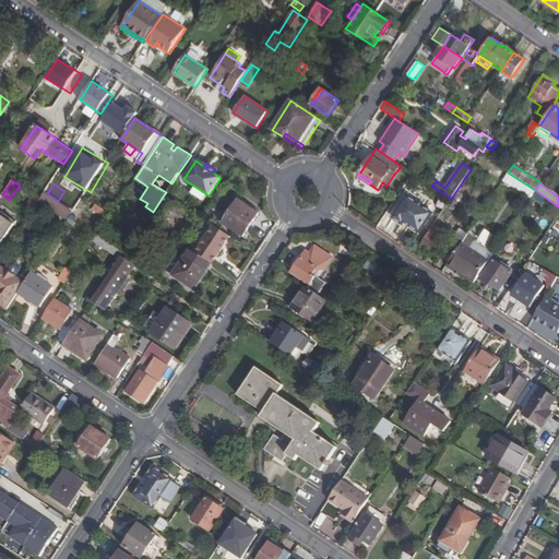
[(214,216),(218,219),(236,194),(247,202),(249,199),(233,189),(214,216)]
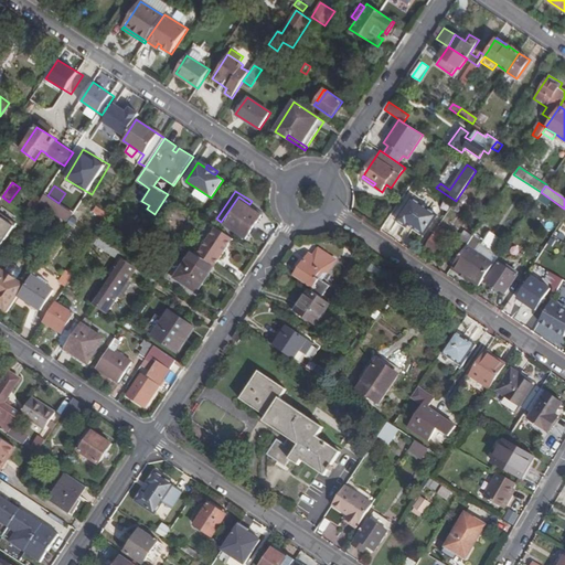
[(72,198),(65,193),(59,203),(65,208),(72,198)]
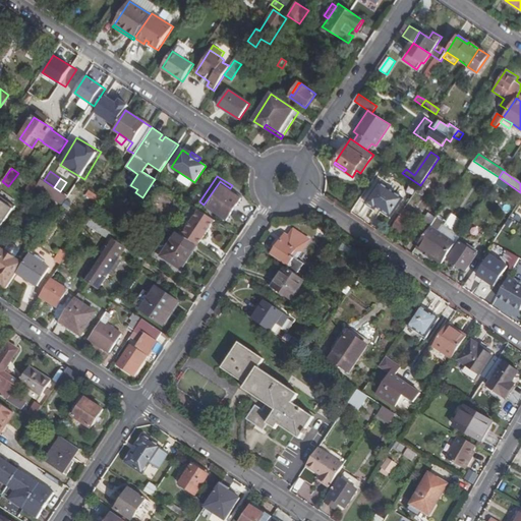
[(39,183),(33,179),(22,195),(29,198),(37,187),(39,183)]
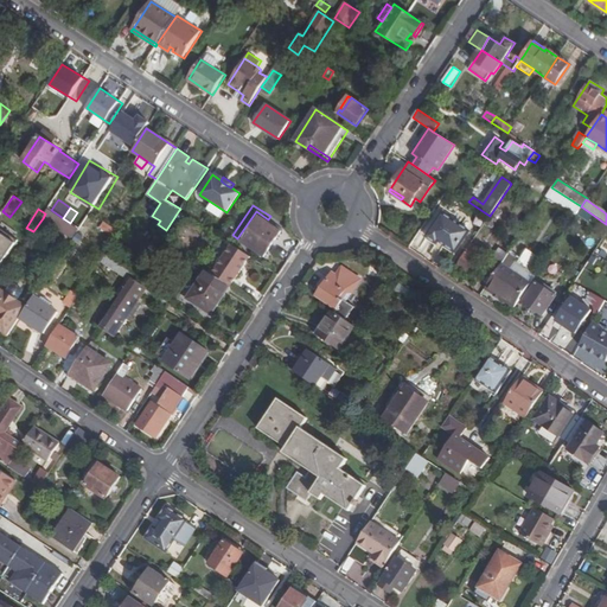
[(51,210),(49,209),(45,213),(43,218),(65,234),(72,224),(70,223),(63,218),(51,210)]
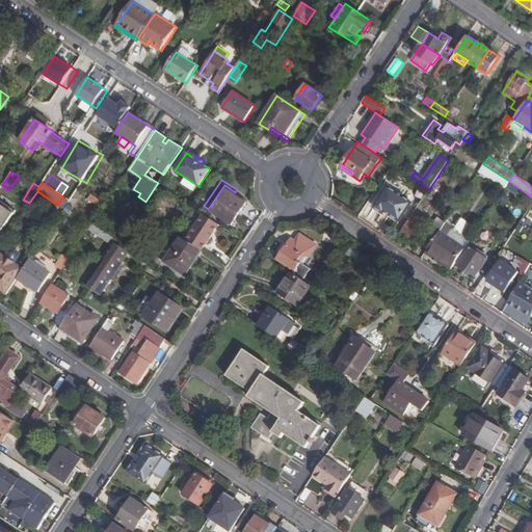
[(77,189),(70,184),(68,186),(61,195),(63,196),(70,201),(77,189)]
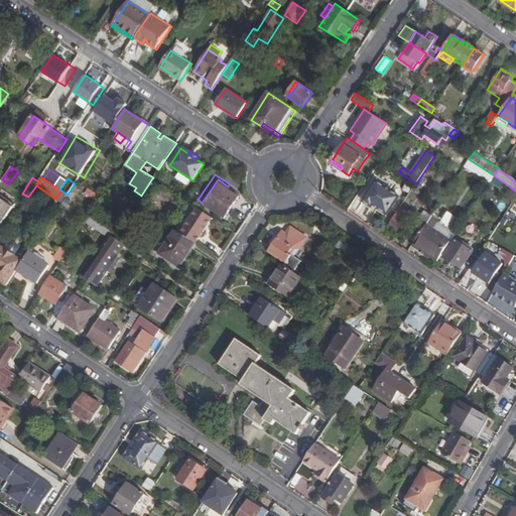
[(228,186),(218,179),(202,203),(224,218),(240,195),(228,186)]
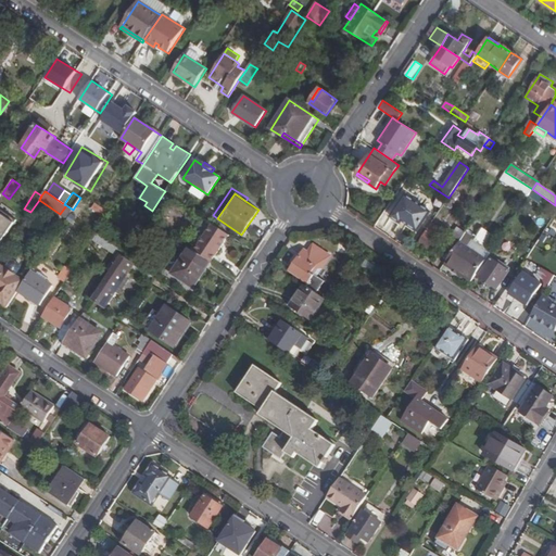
[(430,212),(405,196),(391,216),(401,223),(402,220),(418,231),(430,212)]
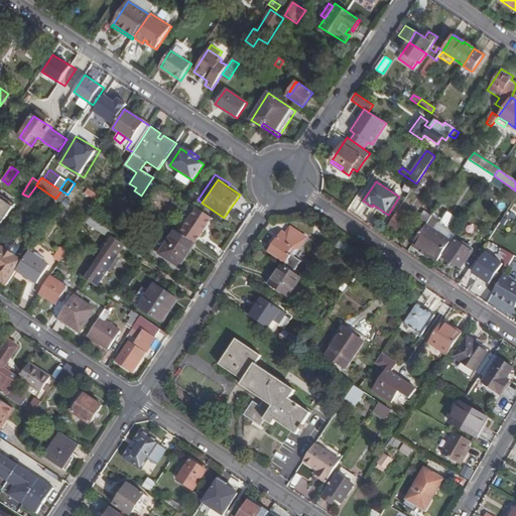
[(103,198),(89,188),(85,194),(99,204),(103,198)]
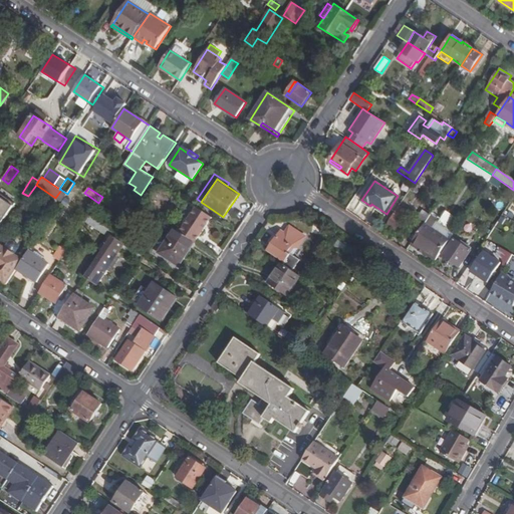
[(67,194),(61,190),(55,198),(61,202),(67,194)]
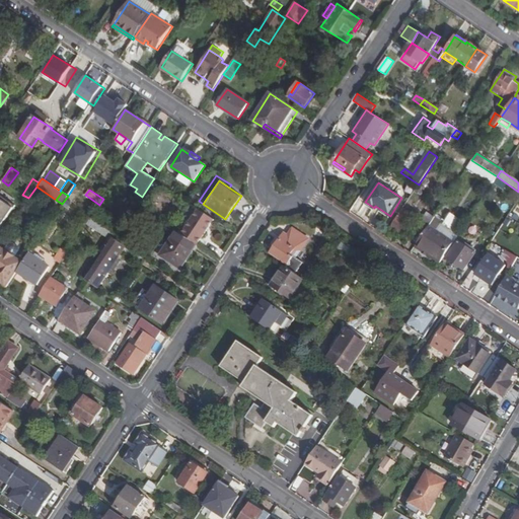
[(0,194),(0,227),(15,205),(0,194)]
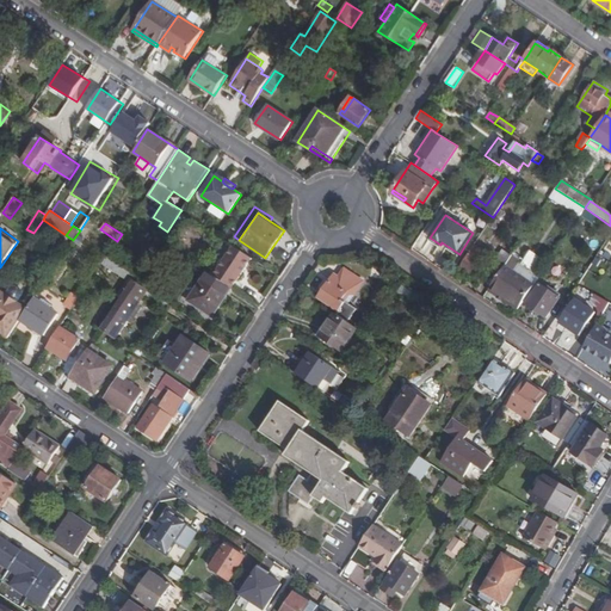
[(475,245),(460,267),(470,275),(485,252),(475,245)]
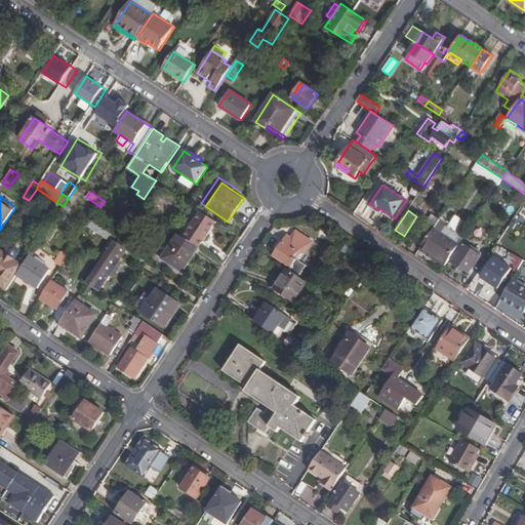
[(216,223),(201,211),(184,237),(200,248),(216,223)]
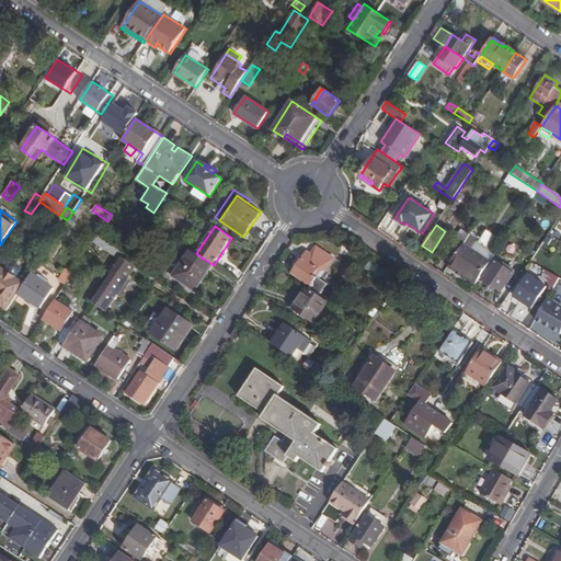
[(125,245),(102,230),(94,241),(117,256),(125,245)]
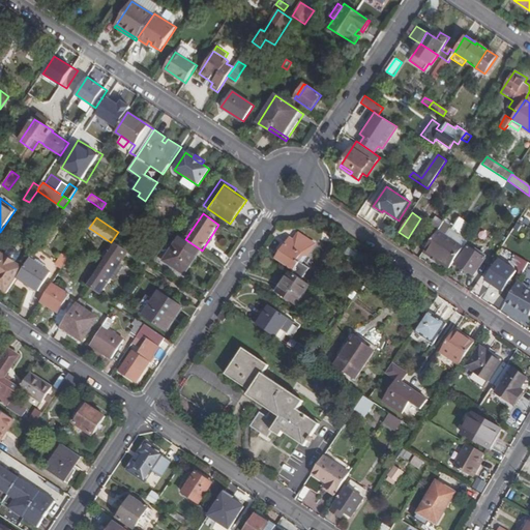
[(443,222),(442,223),(424,249),(439,260),(438,261),(449,268),(463,247),(445,235),(449,228),(443,223),(443,222)]
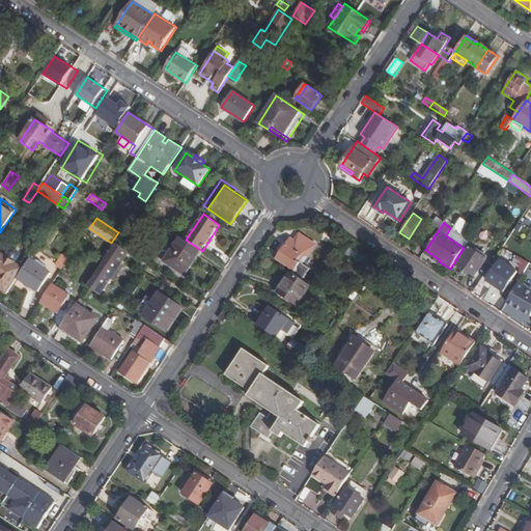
[(315,245),(300,233),(295,241),(291,239),(277,259),(304,278),(310,270),(300,262),(304,257),(308,257),(315,245)]
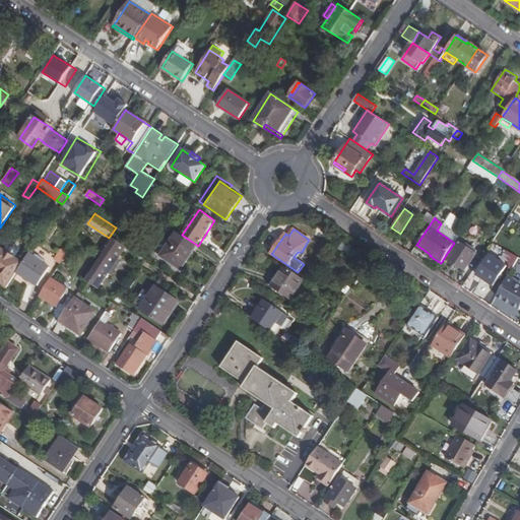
[(182,235),(177,232),(169,243),(170,244),(161,257),(181,270),(198,246),(182,235)]
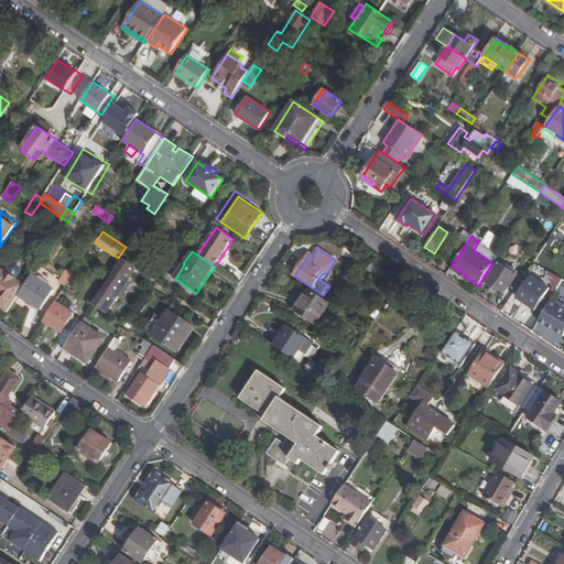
[(140,270),(123,259),(120,263),(133,272),(133,273),(136,275),(140,270)]
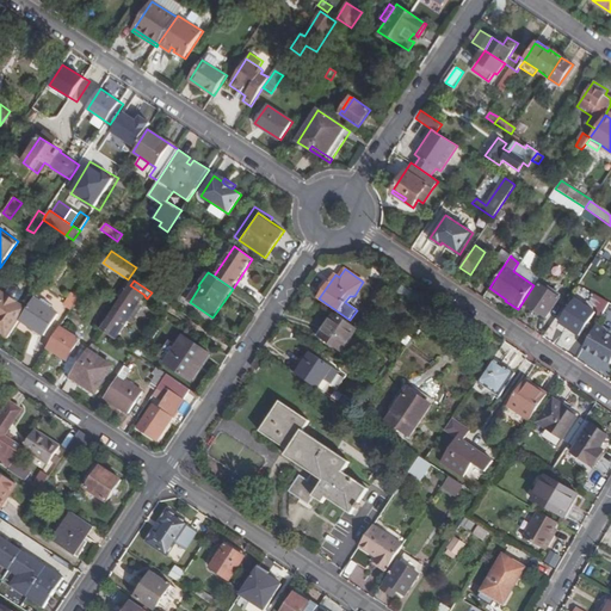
[(547,289),(539,284),(526,304),(547,318),(560,298),(559,297),(560,295),(548,288),(547,289)]
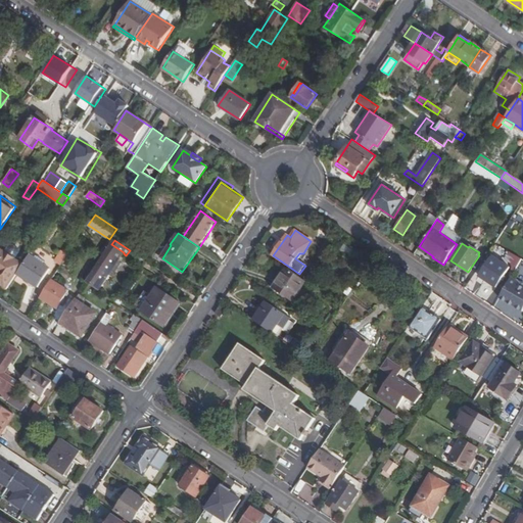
[(124,252),(111,244),(86,283),(98,291),(109,274),(107,273),(116,259),(119,262),(124,253),(124,252)]
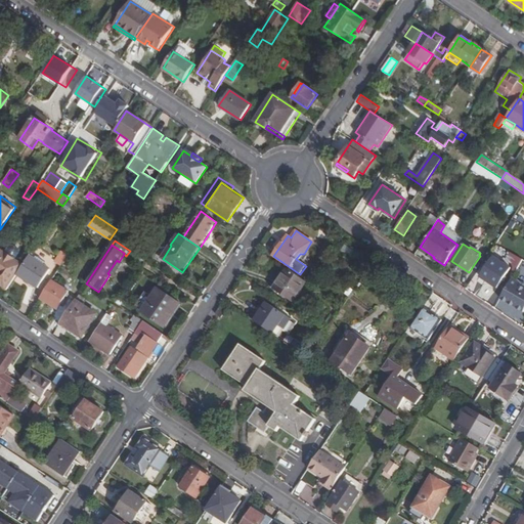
[(171,246),(170,245),(162,258),(163,259),(171,246)]
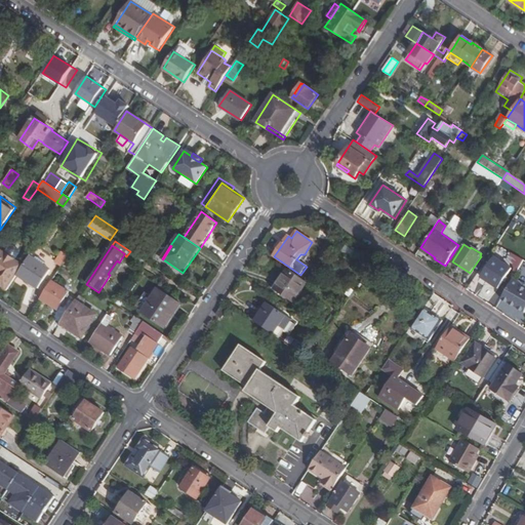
[(434,258),(435,257),(420,247),(419,249),(434,258)]
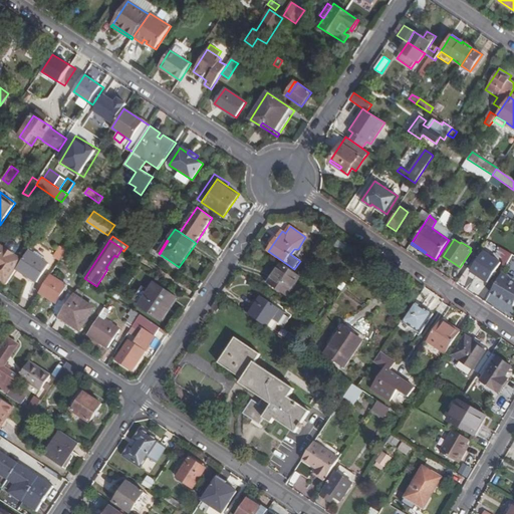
[(51,255),(33,243),(23,259),(16,268),(37,282),(49,264),(47,262),(51,255)]
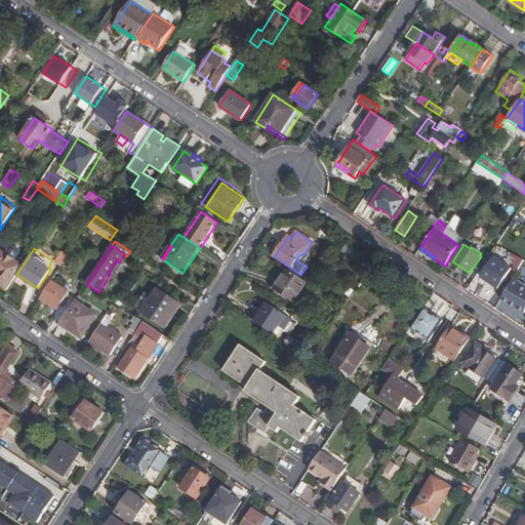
[(61,267),(68,255),(63,251),(55,263),(61,267)]
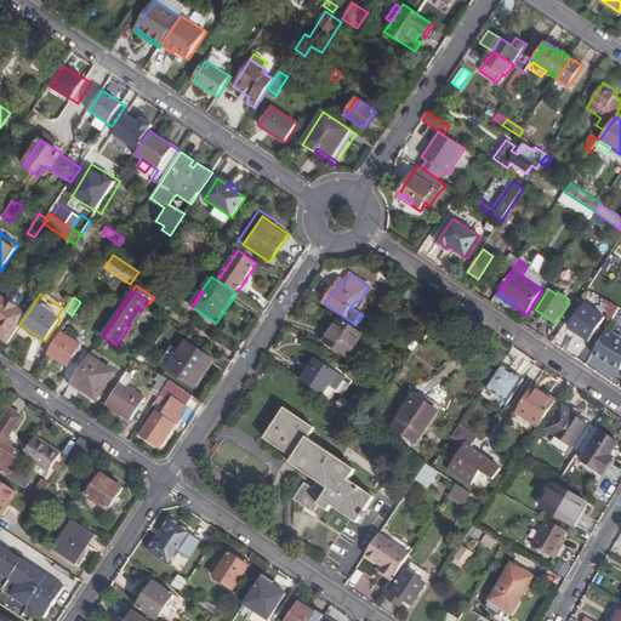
[(174,311),(154,297),(149,303),(170,317),(174,311)]
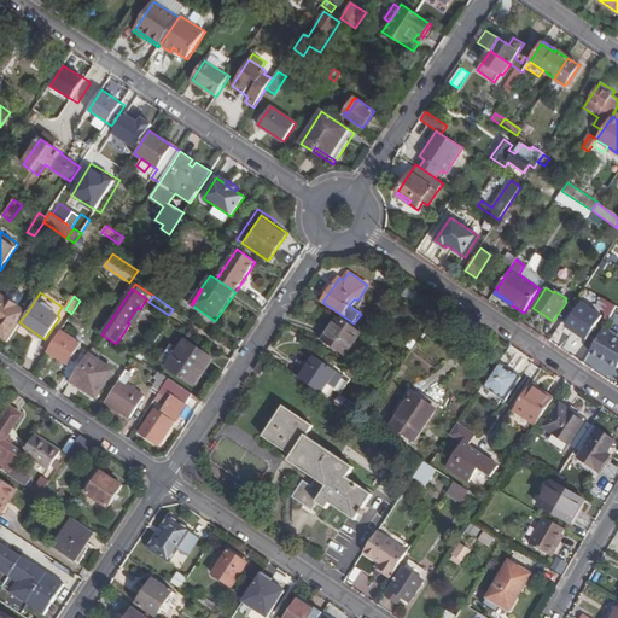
[(28,312),(5,297),(0,304),(0,337),(7,342),(19,322),(28,312)]
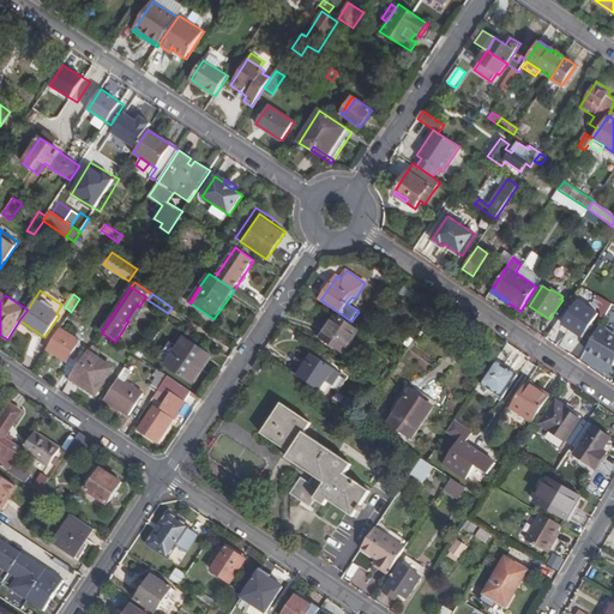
[(599,314),(578,301),(563,324),(582,337),(599,314)]
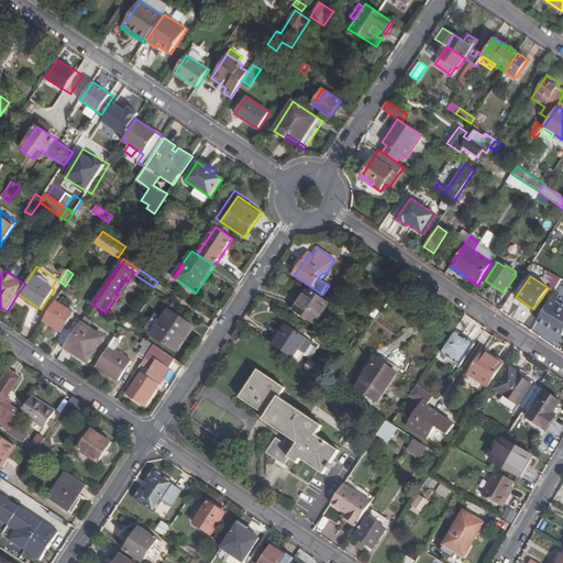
[(128,282),(125,279),(116,294),(118,295),(122,298),(131,284),(128,282)]
